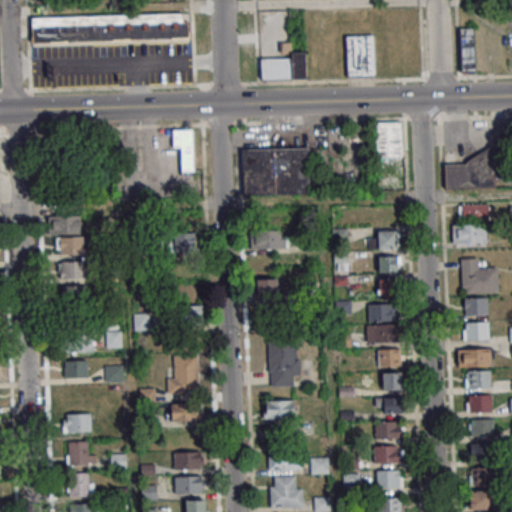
[(31,16),(31,42),(189,40),(189,13),(31,16)]
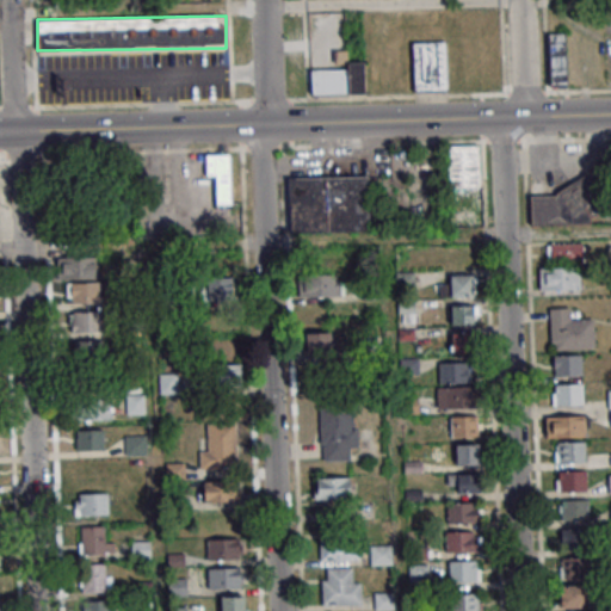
[(550,34),(550,87),(567,86),(566,32),(550,34)]
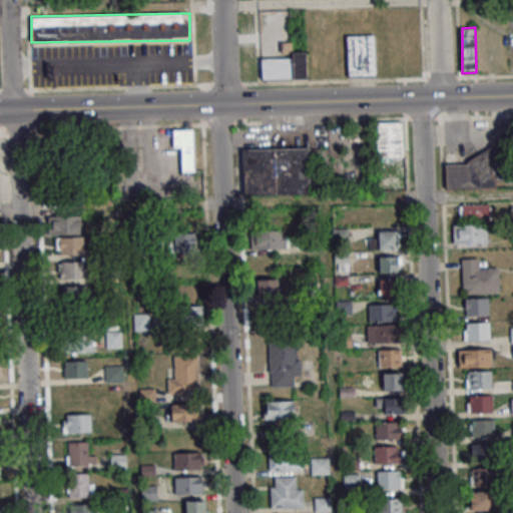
[(376,76),(376,34),(346,35),(346,76),(376,76)]
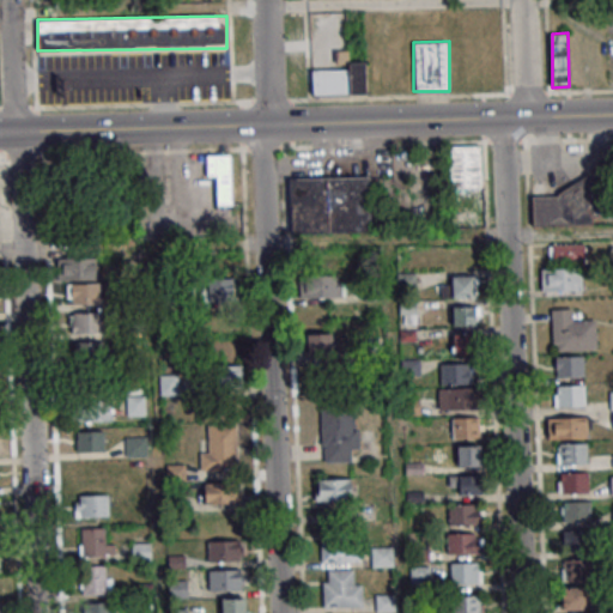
[(347,70),(311,70),(311,95),(366,95),(366,61),(347,61),(347,70)]
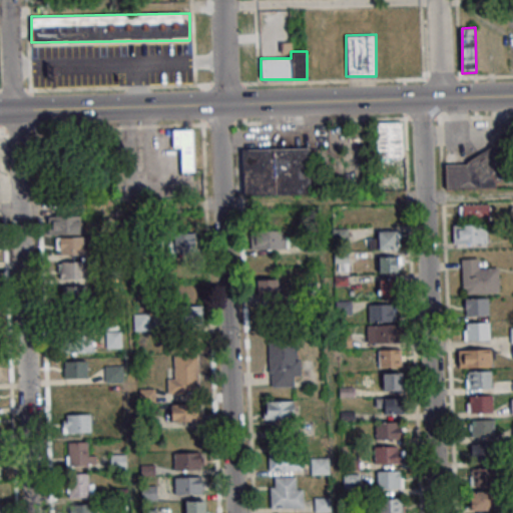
[(375,157),(402,157),(402,122),(375,122),(375,157)]
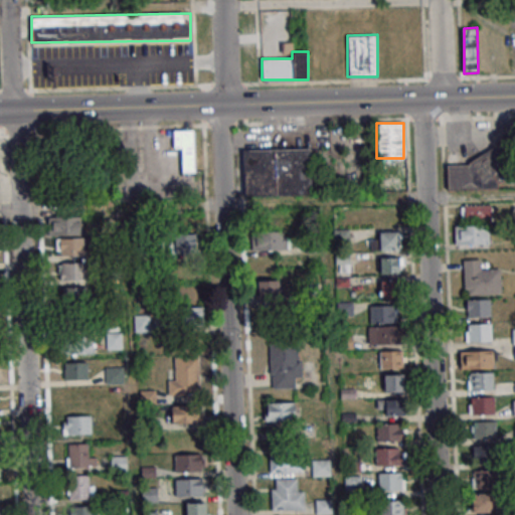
[(174,150),(181,150),(181,172),(194,172),(194,131),(174,131),(174,150)]
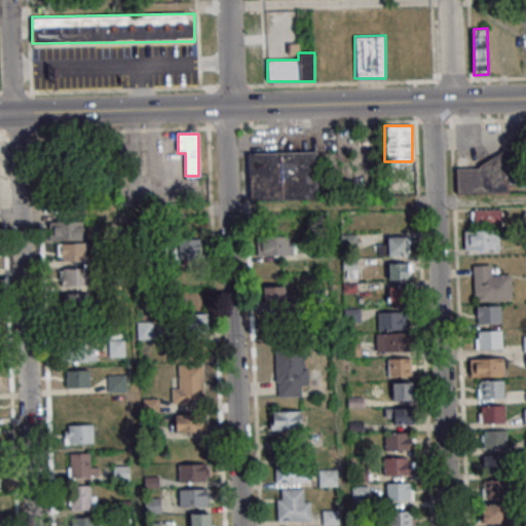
[(249,153),(249,200),(317,199),(317,151),(249,153)]
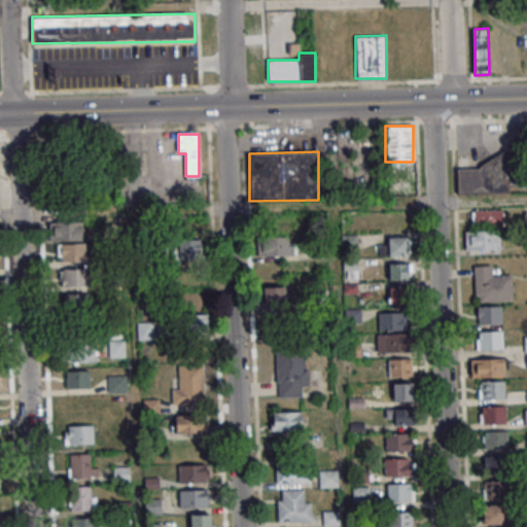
[(458,194),(513,192),(512,162),(457,164),(458,194)]
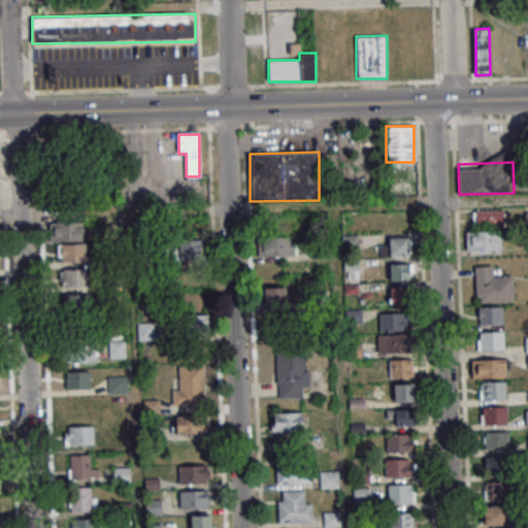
[(504,228),(504,210),(471,210),(471,228),(504,228)]
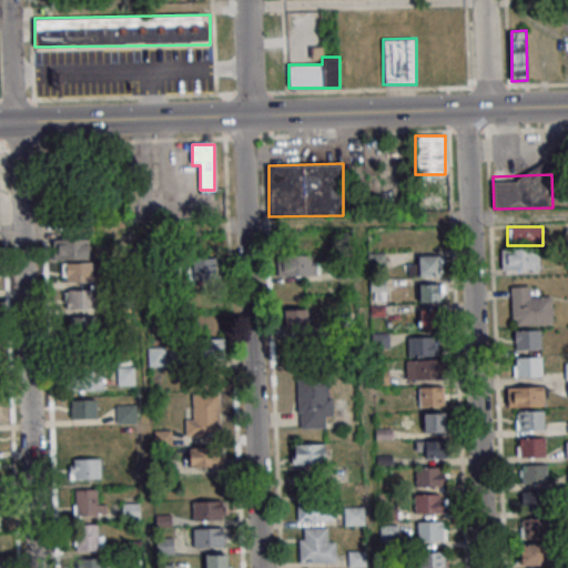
[(91,260),(91,239),(57,239),(57,260),(91,260)]
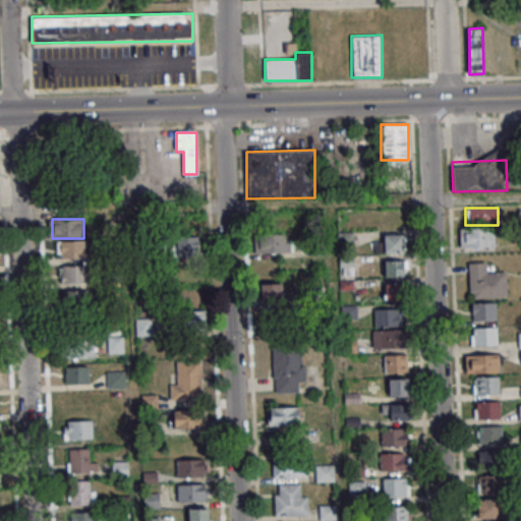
[(496,246),(496,228),(460,228),(460,246),(496,246)]
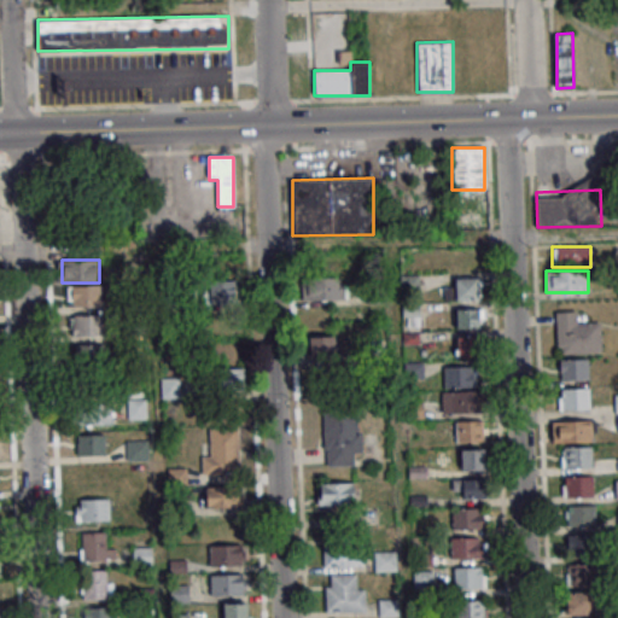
[(302,301),(347,299),(347,278),(301,279),(302,301)]
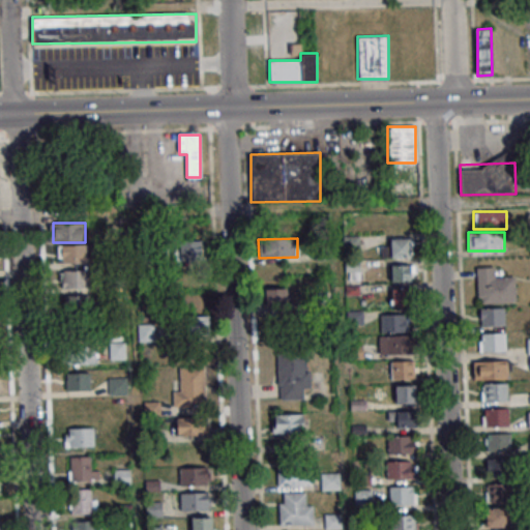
[(412,238),(390,238),(390,246),(382,246),(382,258),(412,258),(412,238)]
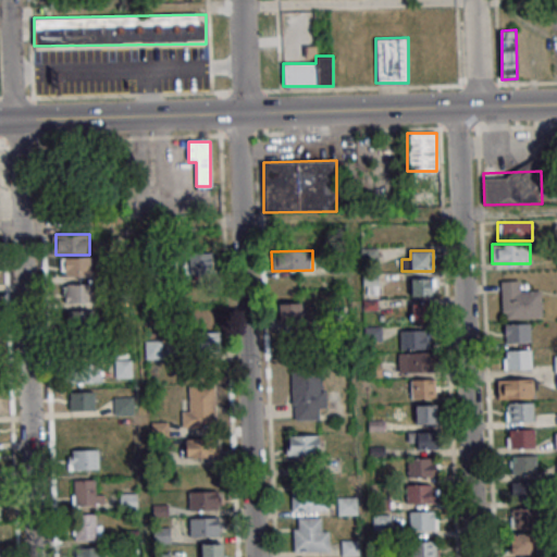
[(184,274),(214,274),(214,252),(184,252),(184,274)]
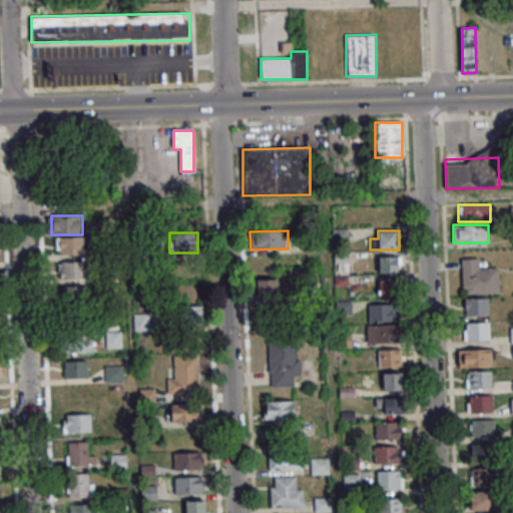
[(83,236),(56,236),(56,254),(83,254),(83,236)]
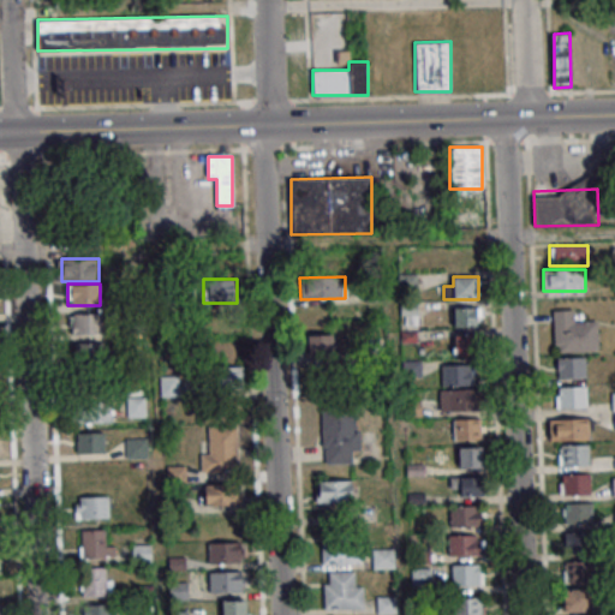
[(453,327),(482,327),(482,306),(453,306),(453,327)]
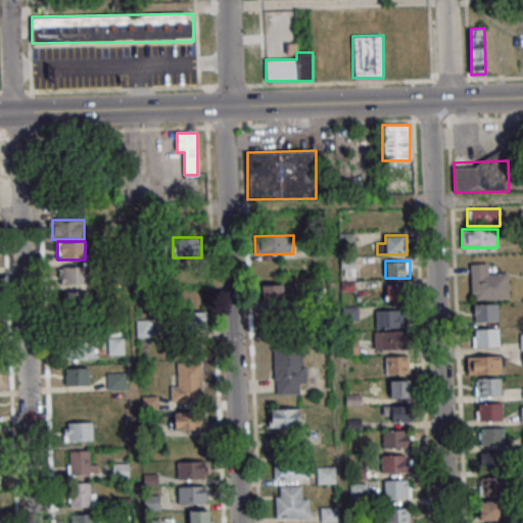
[(471,264),(471,299),(509,299),(509,274),(494,274),(494,264),(471,264)]
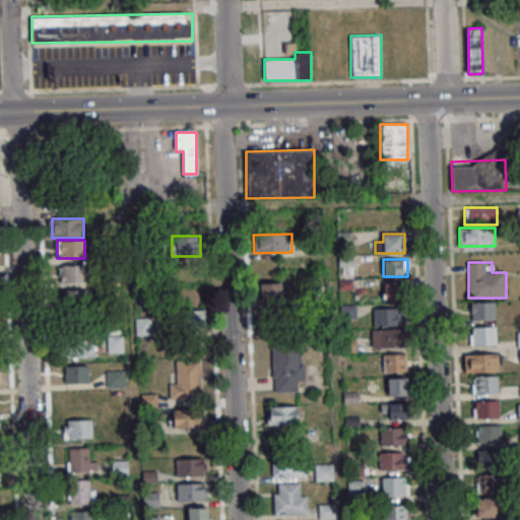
[(59,264),(59,283),(86,283),(86,264),(59,264)]
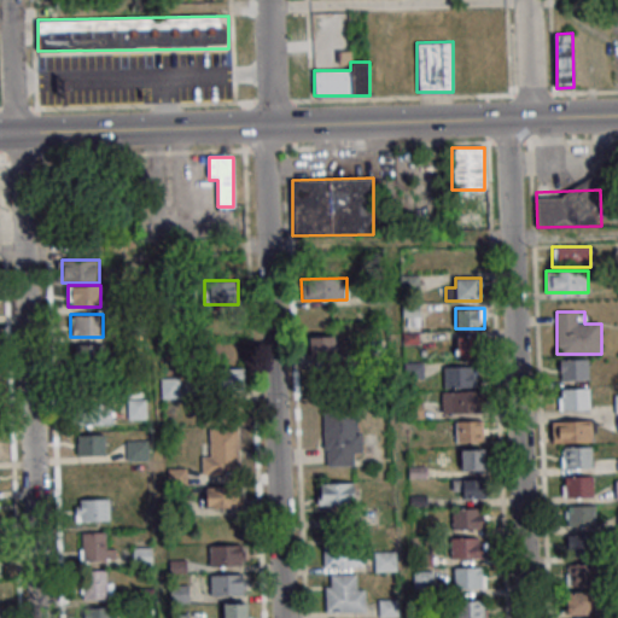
[(336,337),(309,337),(309,360),(336,360),(336,337)]
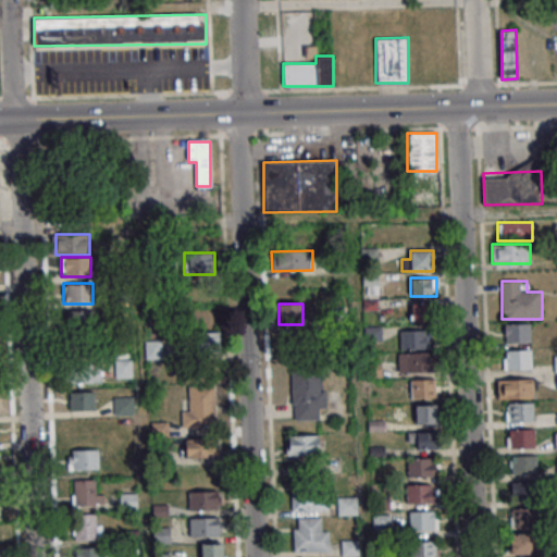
[(434,322),(434,304),(412,304),(412,322),(434,322)]
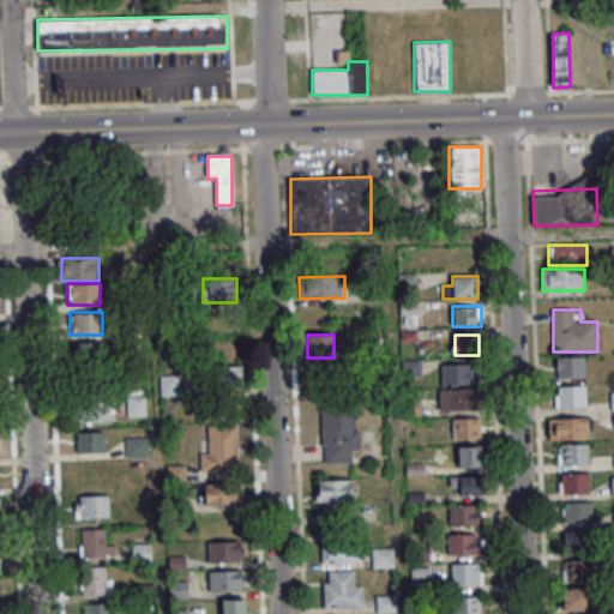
[(106,365),(106,342),(73,342),(73,365),(106,365)]
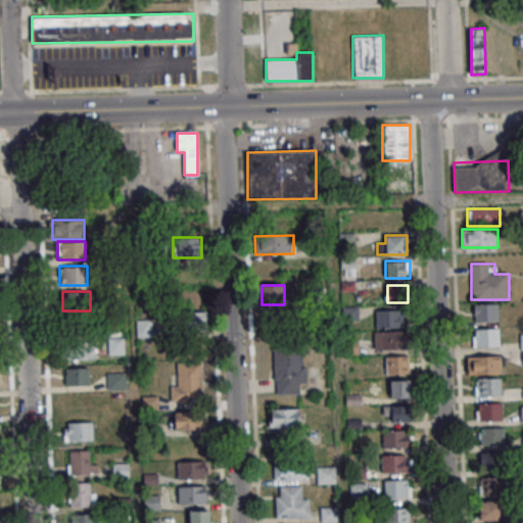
[(473,303),(473,321),(496,321),(496,303),(473,303)]
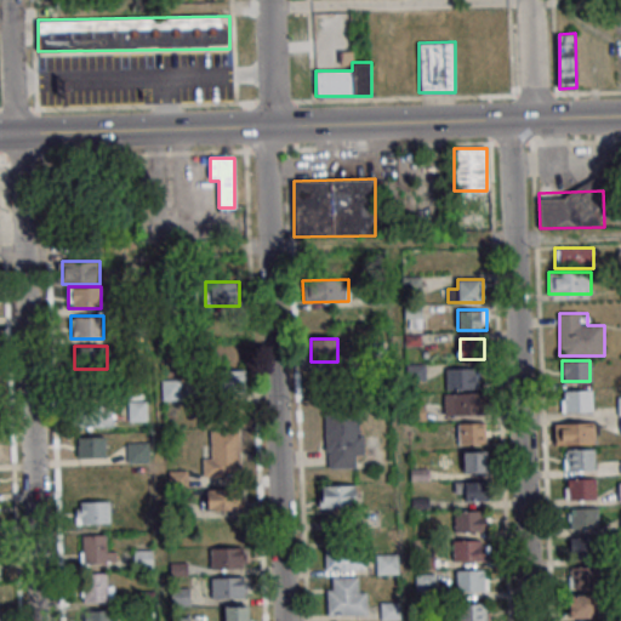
[(445,389),(480,389),(480,366),(445,366),(445,389)]
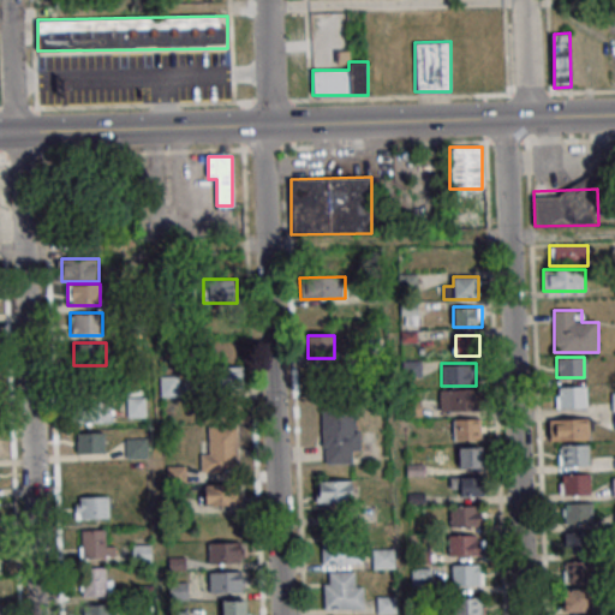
[(243,366),(209,366),(209,390),(243,390),(243,366)]
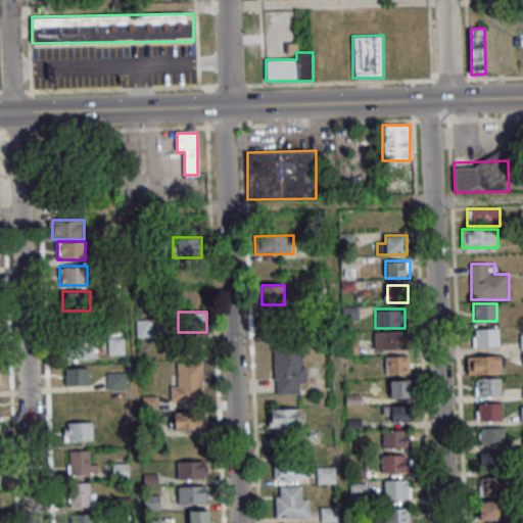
[(136,319),(136,337),(152,337),(152,319),(136,319)]
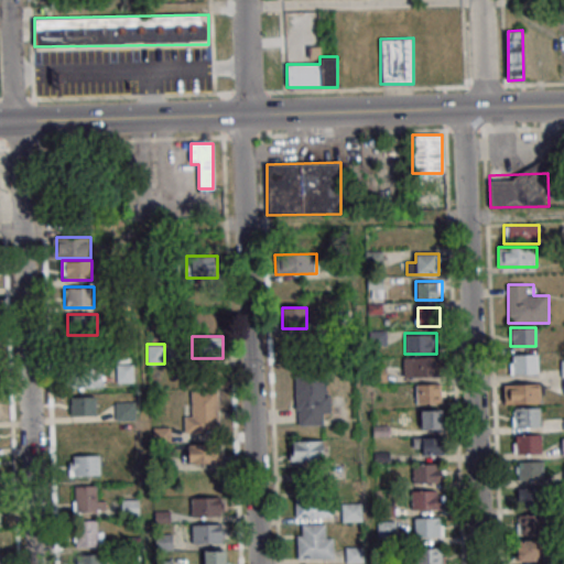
[(509,355),(509,373),(539,373),(539,355),(509,355)]
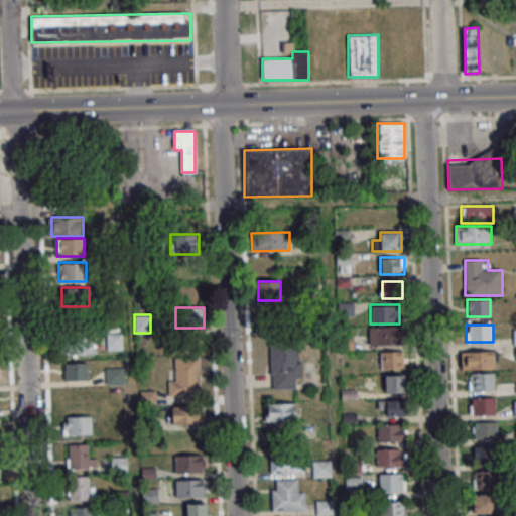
[(369,344),(402,344),(402,327),(369,327),(369,344)]
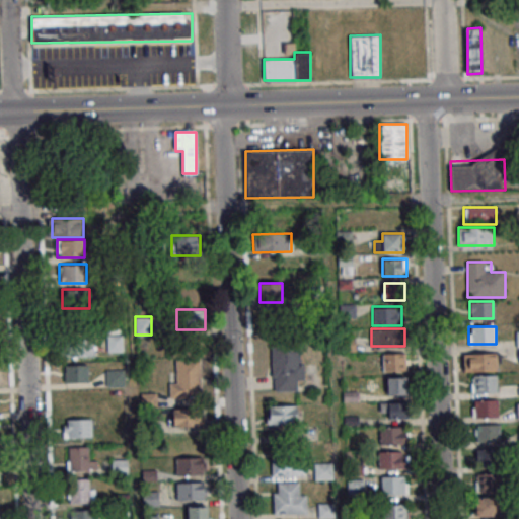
[(62,356),(93,356),(93,337),(62,337),(62,356)]
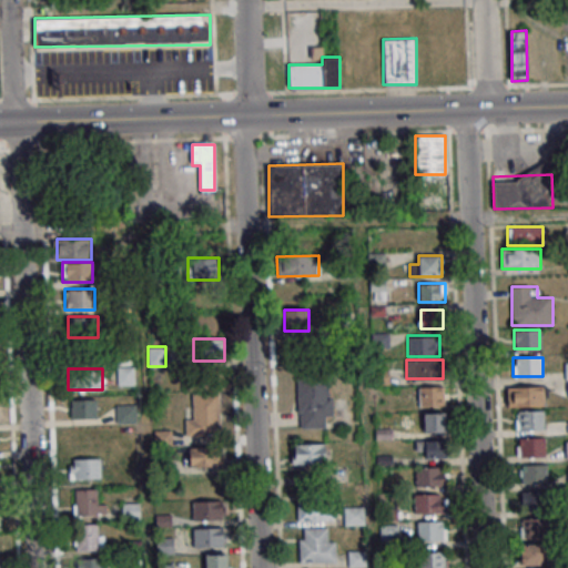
[(298,427),(332,427),(332,379),(298,379),(298,427)]
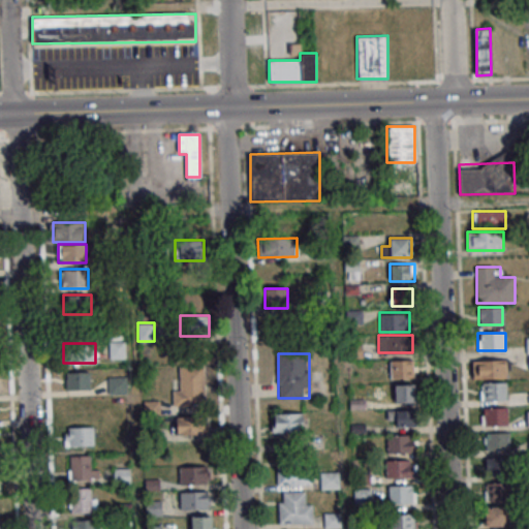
[(390,360),(390,378),(414,378),(414,360),(390,360)]
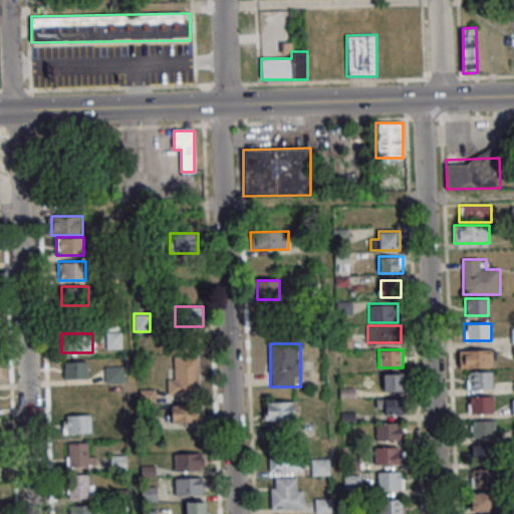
[(459,349),(459,367),(494,367),(494,349),(459,349)]
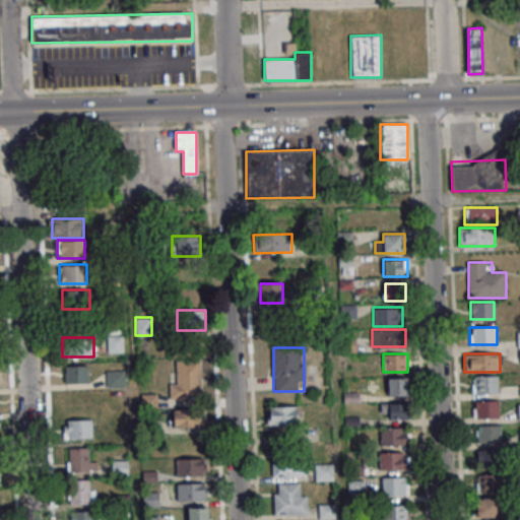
[(201,399),(201,361),(176,361),(176,371),(170,371),(170,399),(201,399)]
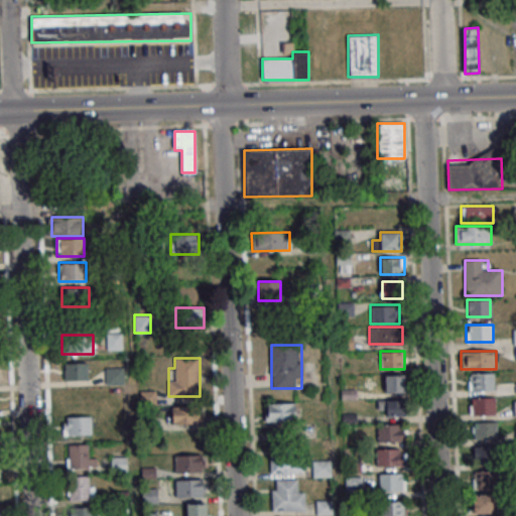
[(87,363),(65,363),(65,381),(87,381),(87,363)]
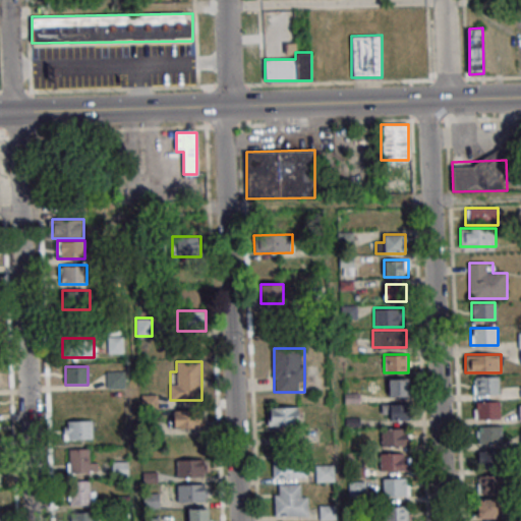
[(106,370),(106,389),(124,389),(124,370),(106,370)]
